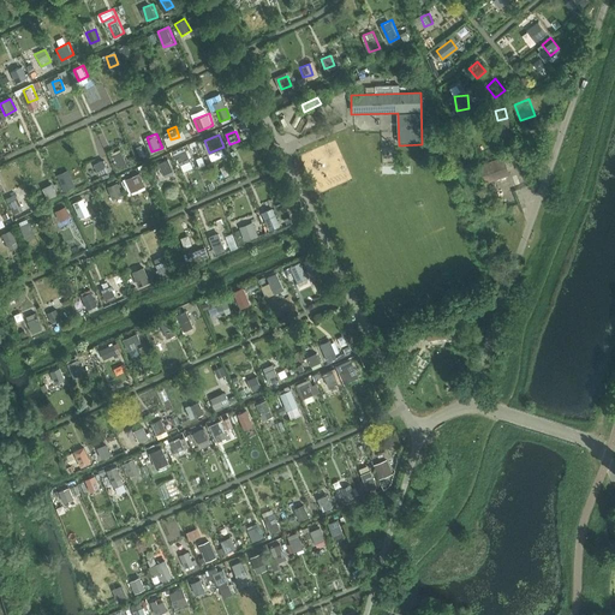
[(198,145),(190,149),(193,160),(203,156),(198,145)]
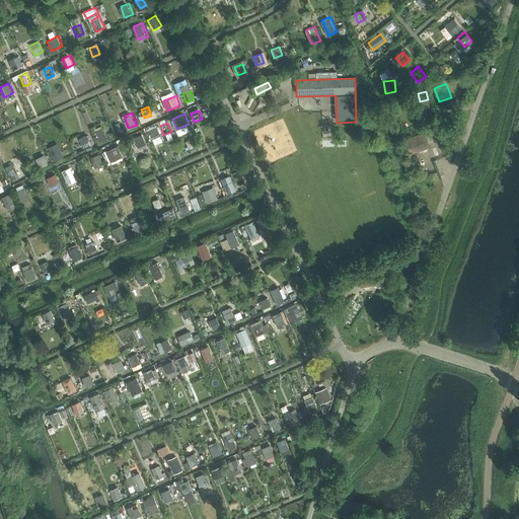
[(139,147),(147,143),(143,133),(135,137),(139,147)]
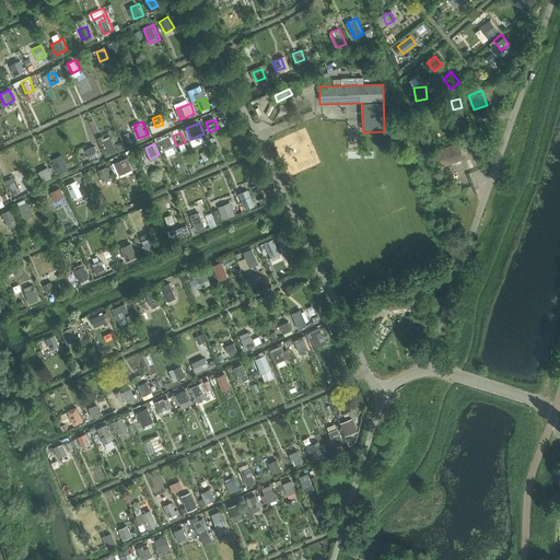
[(435,152),(442,167),(461,161),(456,149),(459,148),(457,143),(435,152)]
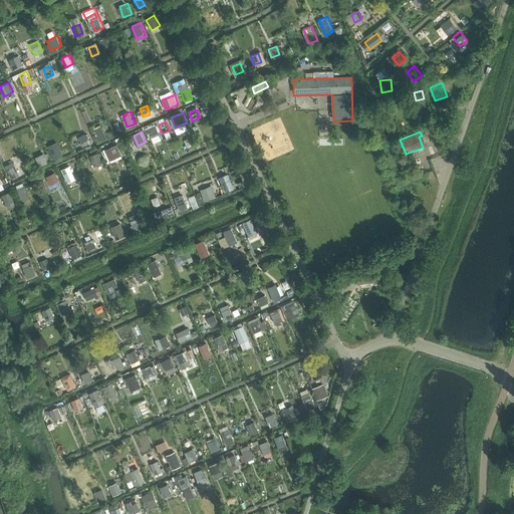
[(84,135),(77,137),(80,146),(87,143),(84,135)]
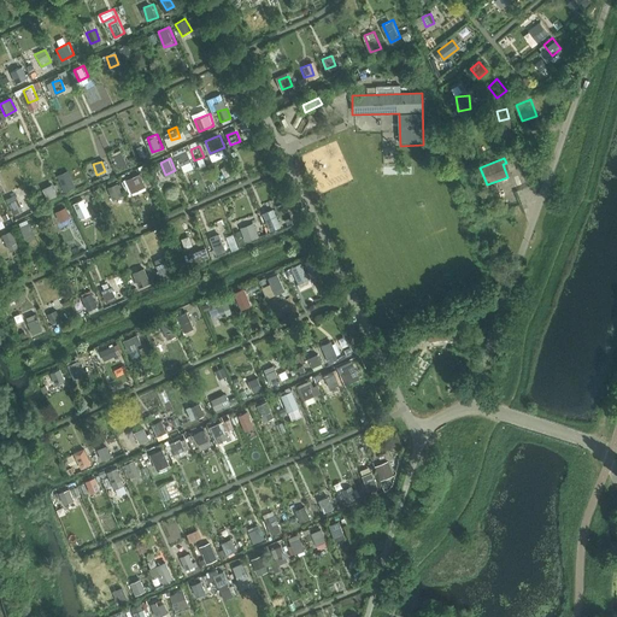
[(134,178),(124,182),(128,192),(137,188),(134,178)]
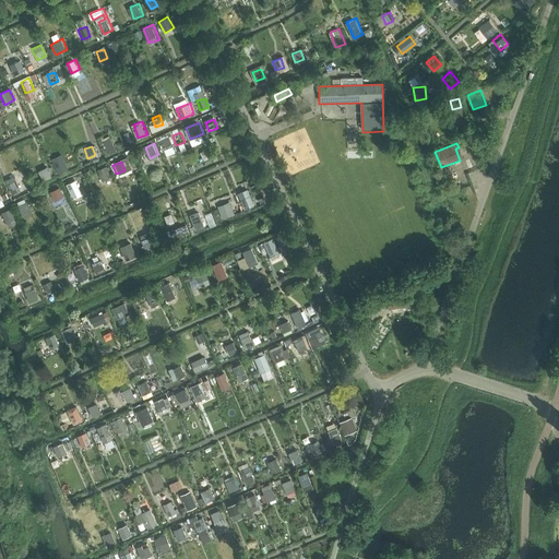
[(104,179),(113,176),(108,165),(99,169),(104,179)]
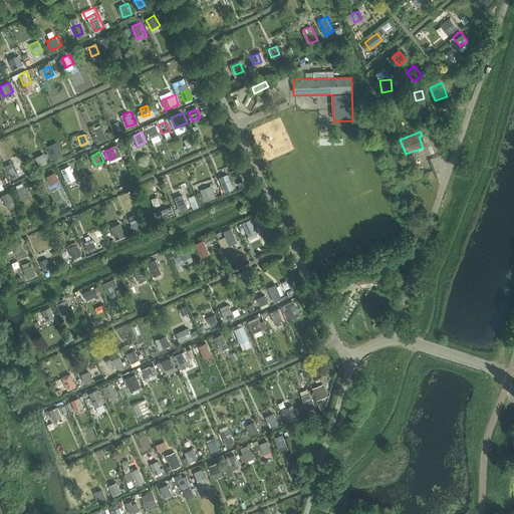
[(40,154),(32,156),(36,165),(43,162),(40,154)]
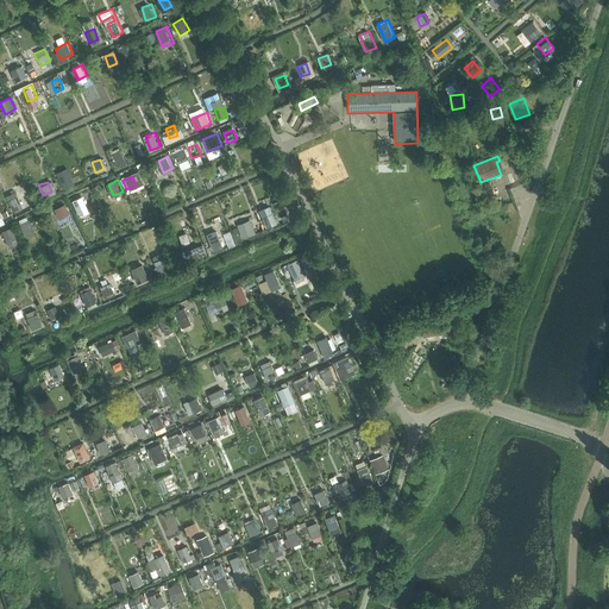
[(80,198),(71,200),(75,211),(83,207),(80,198)]
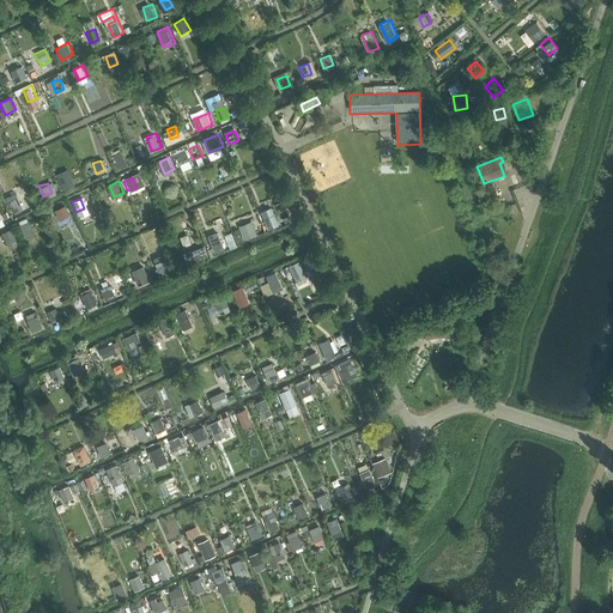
[(273,214),(265,218),(268,228),(278,225),(273,214)]
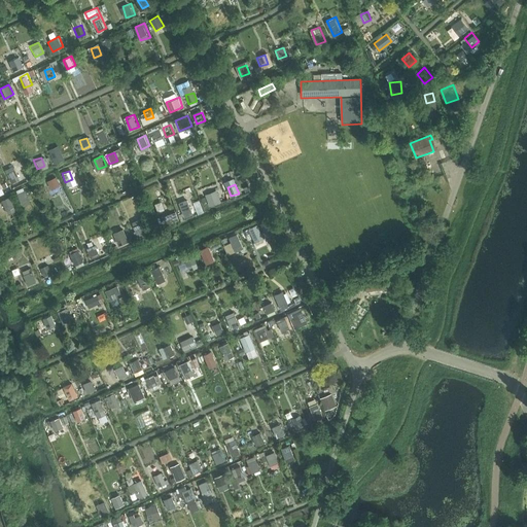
[(206,194),(210,205),(222,202),(218,189),(206,194)]
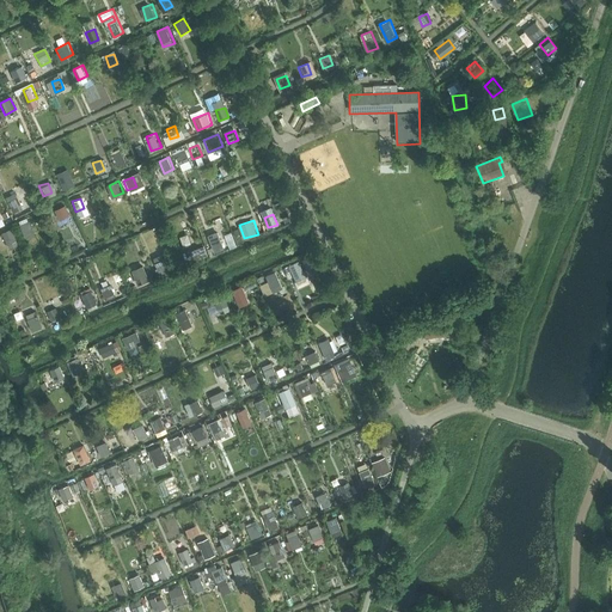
[(26,222),(17,226),(20,236),(30,232),(26,222)]
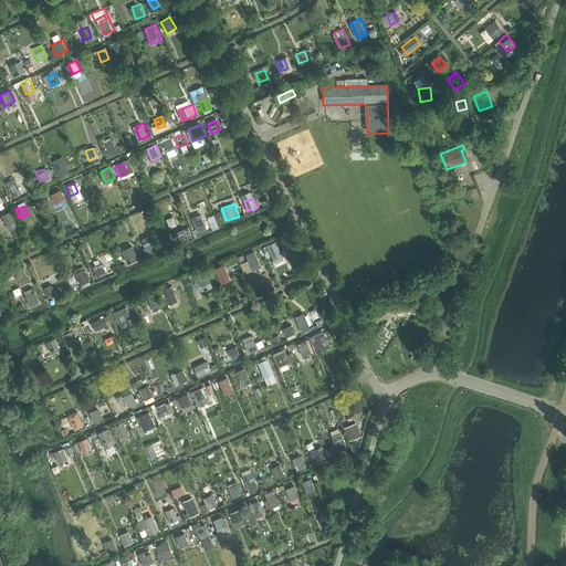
[(9,229),(19,226),(13,210),(3,213),(9,229)]
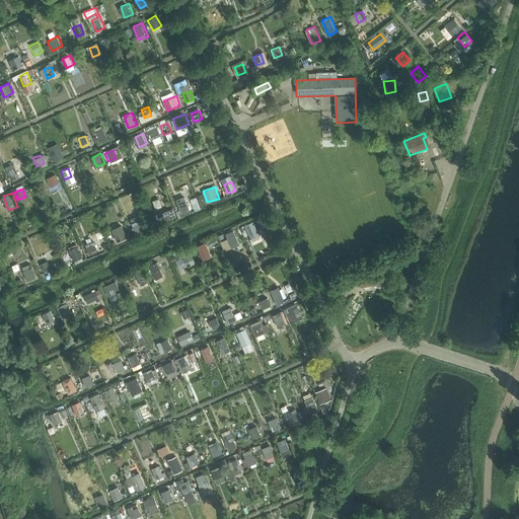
[(186,200),(178,203),(181,211),(189,208),(186,200)]
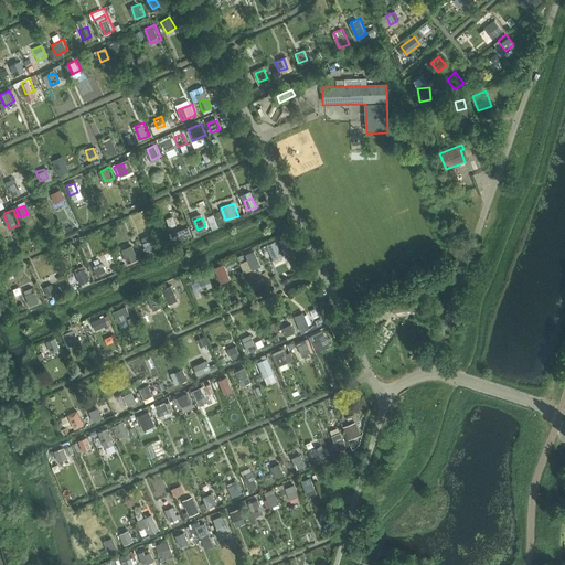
[(149,243),(140,245),(144,255),(152,252),(149,243)]
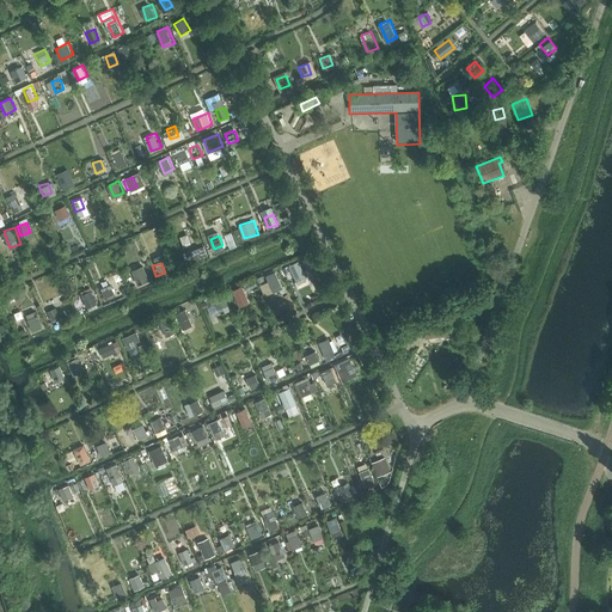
[(295,263),(286,267),(289,276),(299,274),(295,263)]
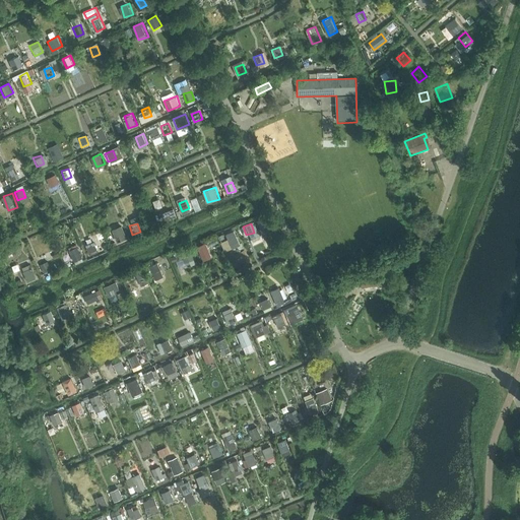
[(124,224),(113,229),(118,244),(129,241),(124,224)]
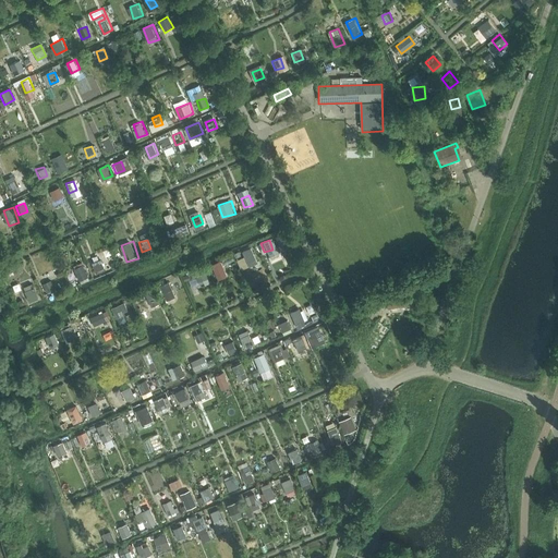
[(251,264),(254,271),(262,268),(252,246),(243,250),(250,264),(251,264)]
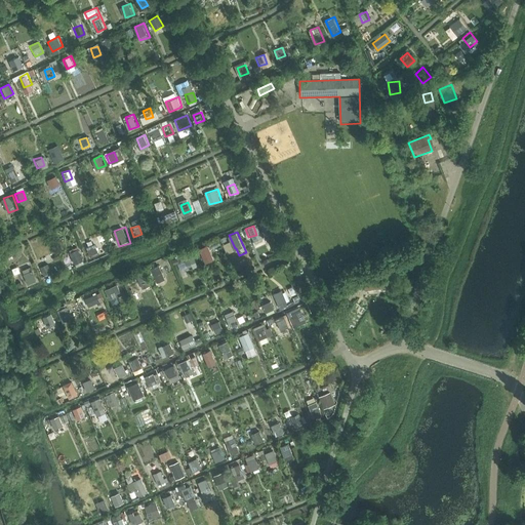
[(94,244),(87,247),(90,255),(97,252),(94,244)]
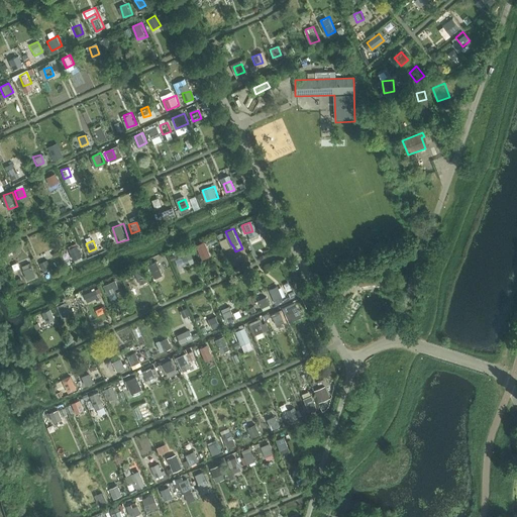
[(204,240),(197,243),(200,251),(207,248),(204,240)]
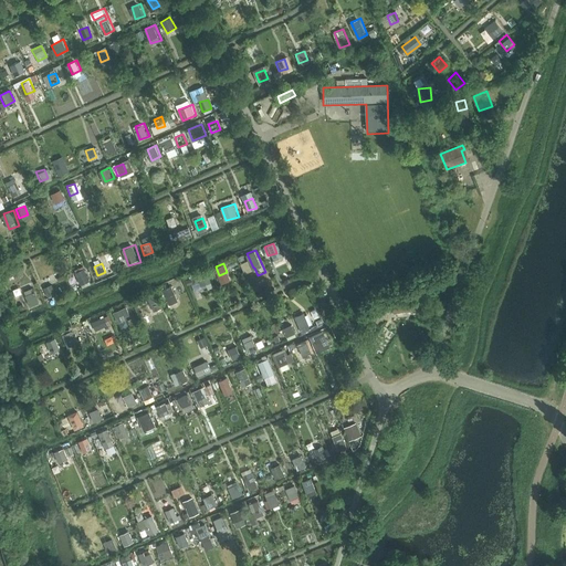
[(86,268),(76,271),(82,284),(92,281),(86,268)]
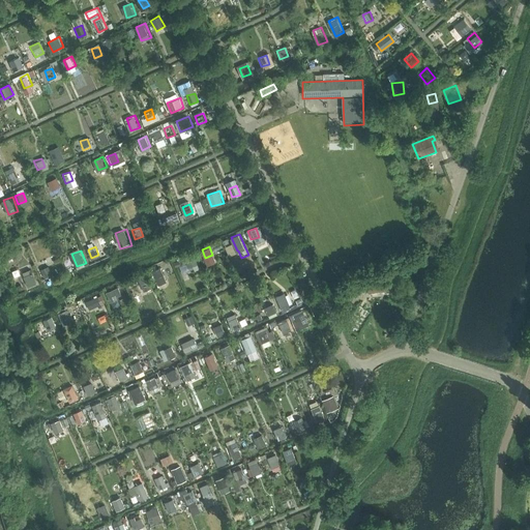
[(190,267),(199,264),(195,255),(186,259),(190,267)]
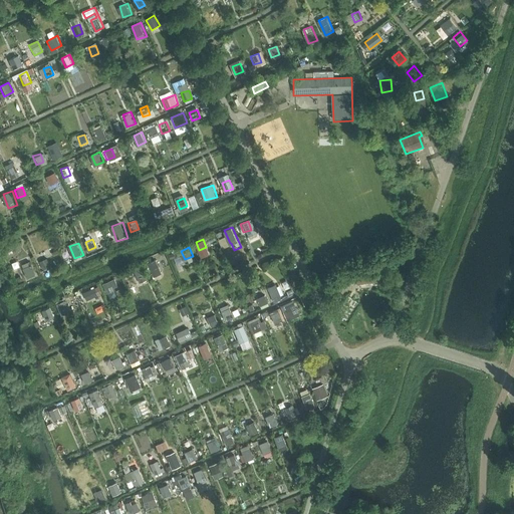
[(46,260),(38,262),(41,271),(49,268),(46,260)]
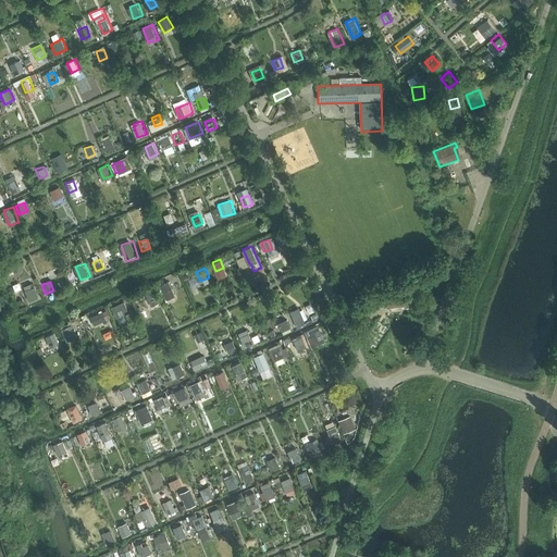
[(169,283),(161,285),(164,295),(172,292),(169,283)]
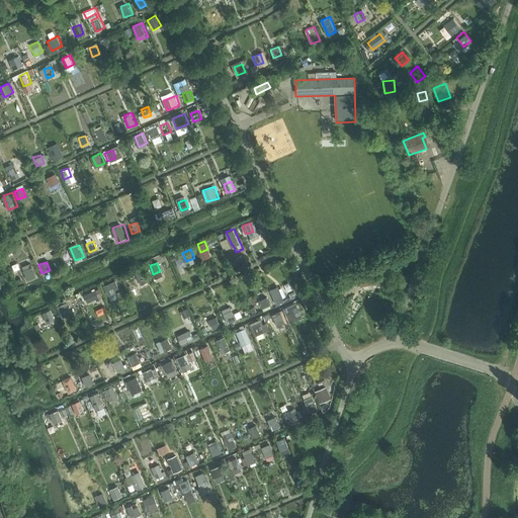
[(37,277),(32,264),(24,267),(28,280),(37,277)]
